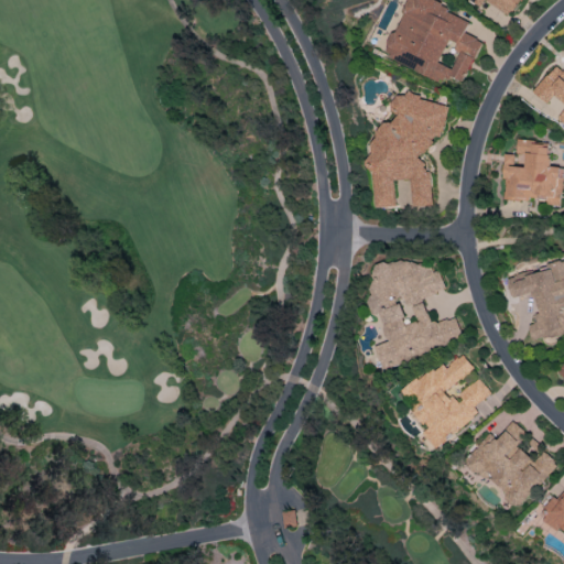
[(481,40),(465,33),(472,17),(431,0),(408,0),(386,56),(462,87),(481,40)]
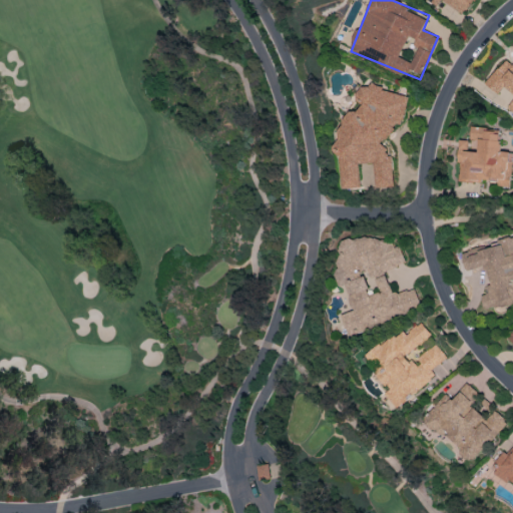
[(462,13),(473,0),(434,0),(448,4),(455,11),(462,13)]
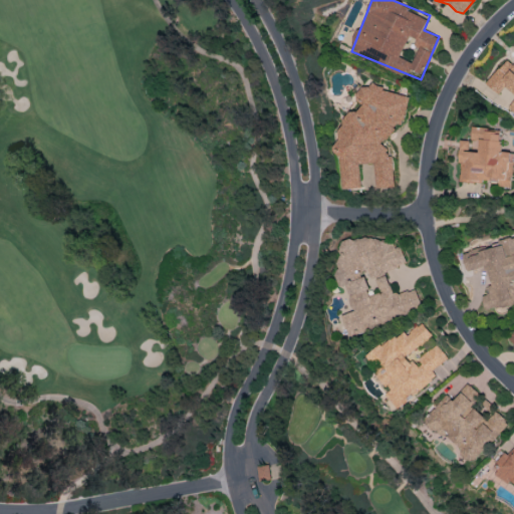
[(486,85),(499,94),(504,86),(513,93),(513,98),(507,108),(513,112),(513,63),(505,58),(486,85)]
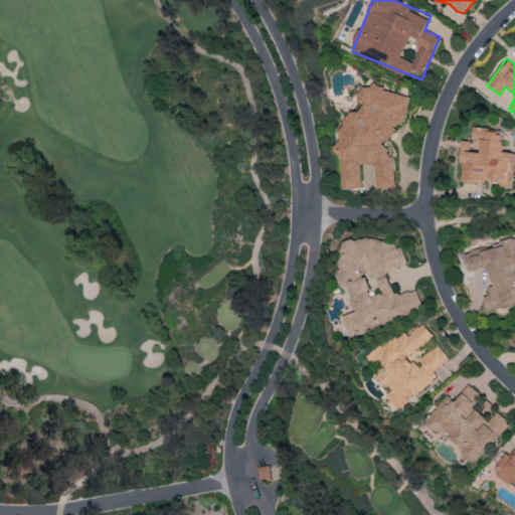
[(409,98),(385,88),(384,87),(375,82),(362,93),(359,98),(359,99),(365,107),(359,111),(355,111),(348,117),(341,134),(341,141),(332,147),(342,160),(342,189),(360,188),(361,186),(361,164),(376,164),(376,188),(394,188),(394,157),(393,156),(383,143),(397,132),(397,125),(403,125),(409,110),(409,98)]
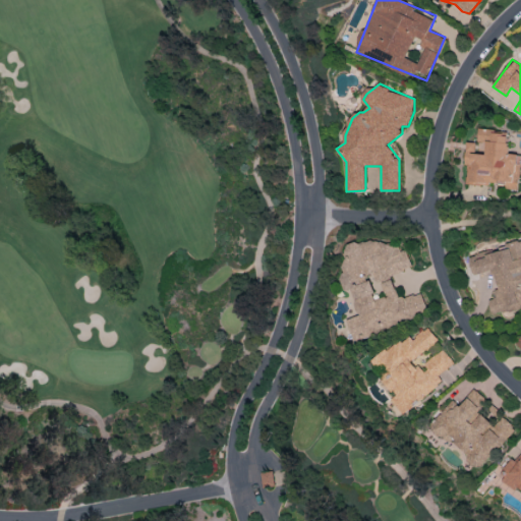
[(520,155),(507,154),(509,132),(479,129),(478,143),(467,142),(464,181),(505,185),(504,188),(518,189),(520,155)]
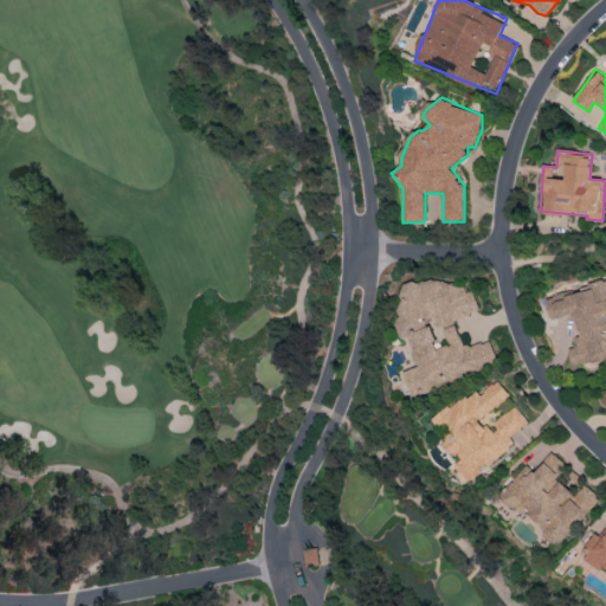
[(412,393),(498,367),(490,340),(471,346),(463,345),(456,320),(479,311),(474,291),(464,290),(462,284),(432,279),(421,283),(413,281),(404,284),(397,323),(400,336),(410,337),(418,367),(405,371),(412,393)]
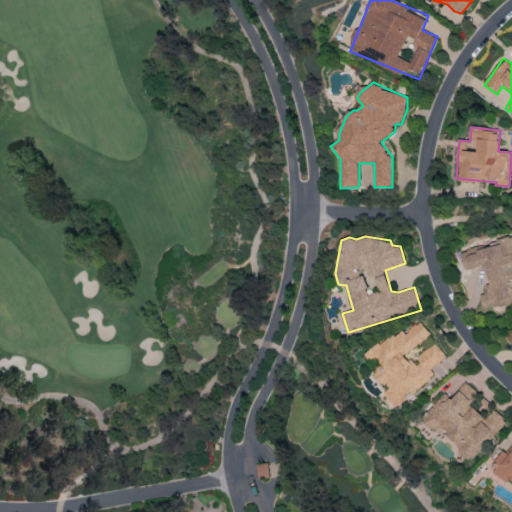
[(482,308),(511,304),(510,296),(511,295),(511,236),(495,239),(496,246),(461,251),(464,270),(485,267),(489,292),(480,294),(482,308)]
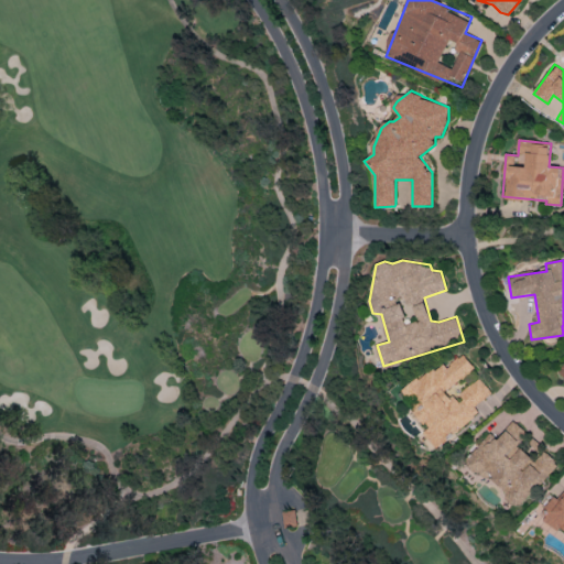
[(475,368),(465,354),(462,355),(454,361),(430,372),(425,376),(416,380),(400,392),(401,394),(430,429),(425,432),(437,448),(478,415),(474,408),(492,392),(481,379),(473,383),(459,394),(448,390),(475,368)]
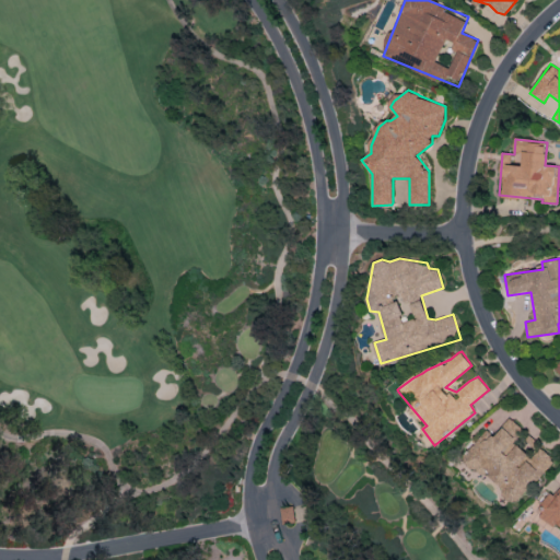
[(553,459),(538,446),(531,456),(517,444),(508,455),(504,452),(523,430),(510,418),(493,435),(487,429),(462,457),(515,504),(553,459)]
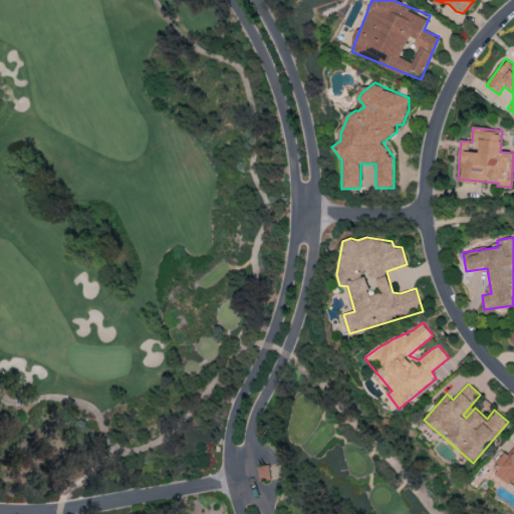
[(513,442),(495,474),(513,486),(513,442)]
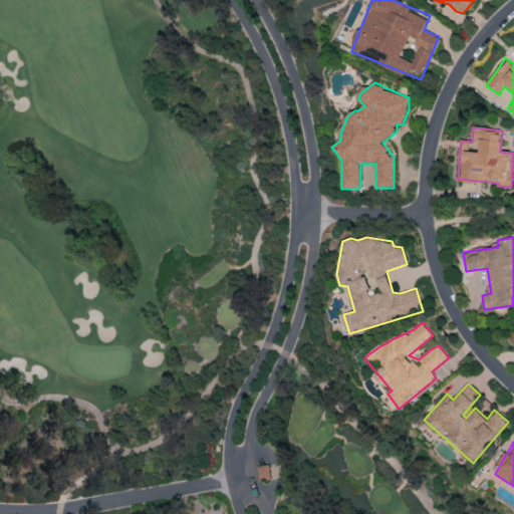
All buildings are outlined.
